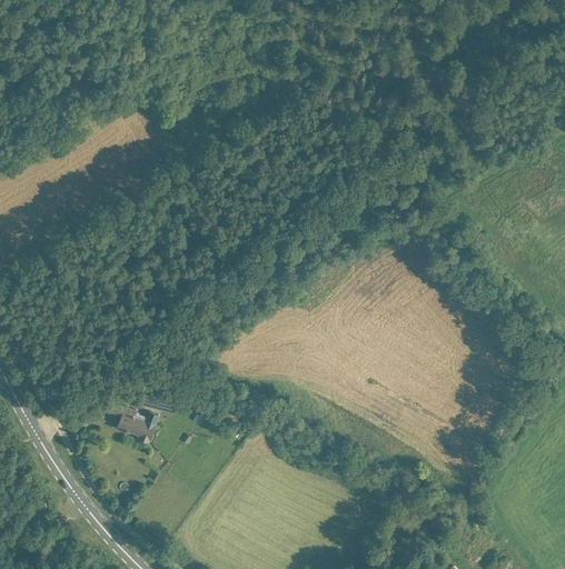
[(206,401),(211,392),(199,386),(201,381),(196,378),(194,382),(192,381),(187,390),(206,401)]
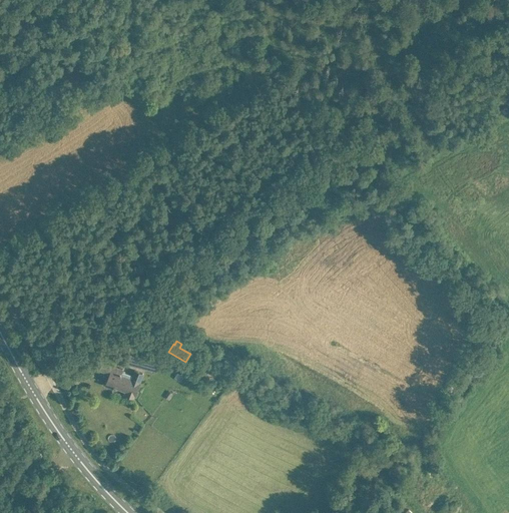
[(155,362),(154,366),(159,367),(161,360),(150,358),(151,354),(138,350),(136,357),(155,362)]
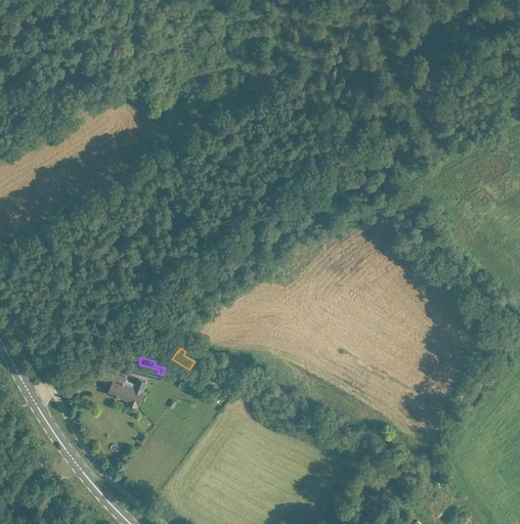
[(159,369),(139,364),(125,361),(123,370),(157,379),(157,377),(158,374),(159,369)]
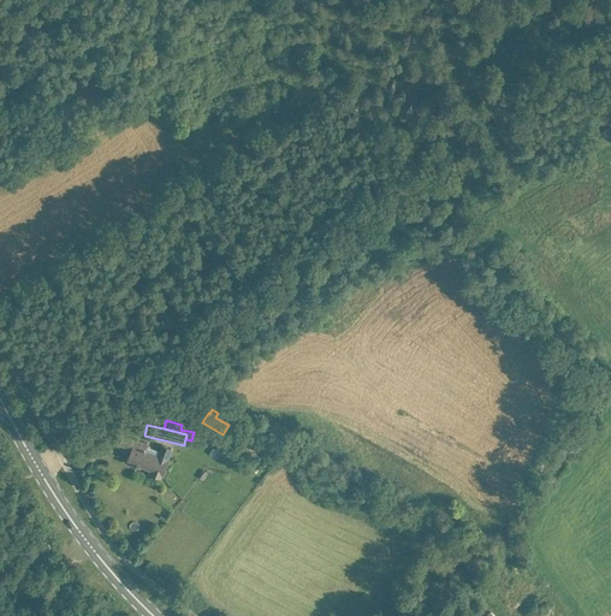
[(248,437),(251,432),(245,428),(242,433),(229,425),(223,434),(244,446),(249,437),(248,437)]
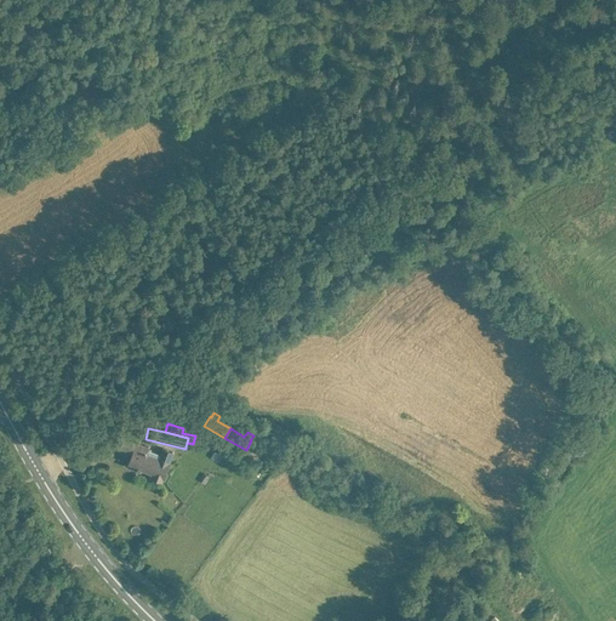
[(119,438),(115,448),(129,453),(123,465),(131,468),(131,469),(133,469),(135,467),(148,472),(147,477),(157,480),(159,477),(164,465),(164,463),(169,451),(158,448),(155,454),(143,449),(143,448),(131,443),(119,438)]
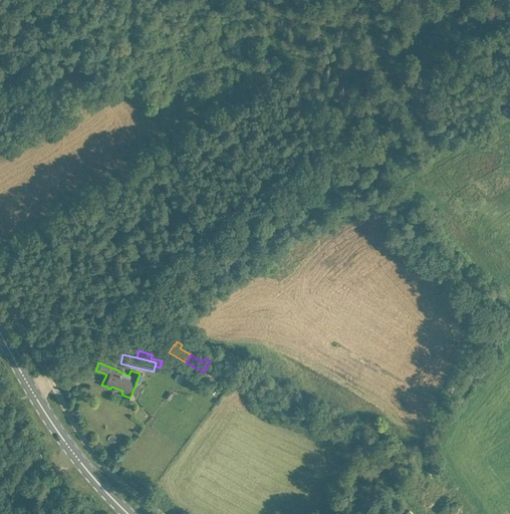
[(169,394),(165,391),(161,397),(165,400),(169,394)]
